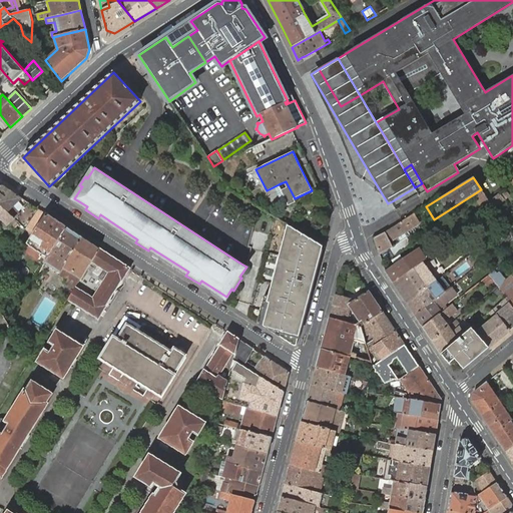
[(286,181),(279,184),(289,204),(296,201),(295,198),(286,181)]
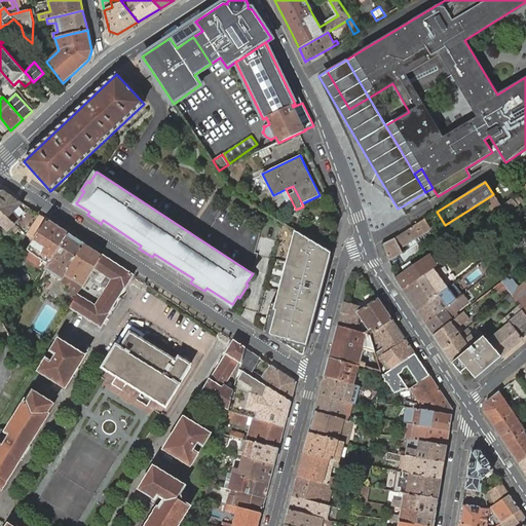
[(0,209),(8,217),(23,203),(0,188),(0,209)]
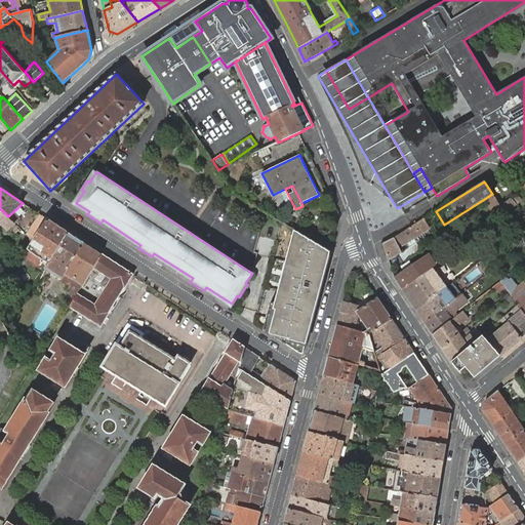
[(515,202),(511,198),(500,206),(505,210),(515,202)]
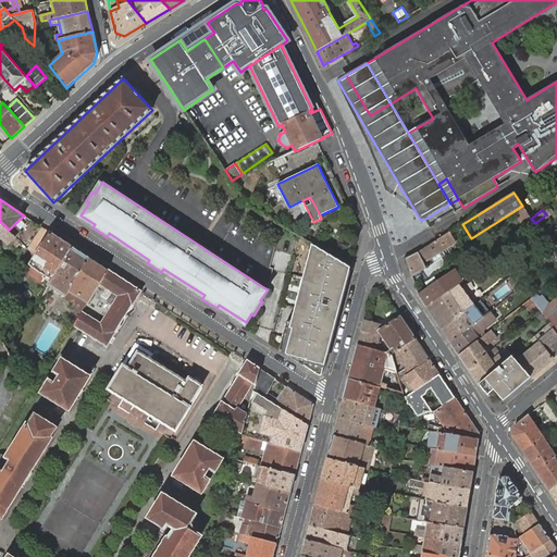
[(81,215),(78,219),(93,227),(95,224),(81,215)]
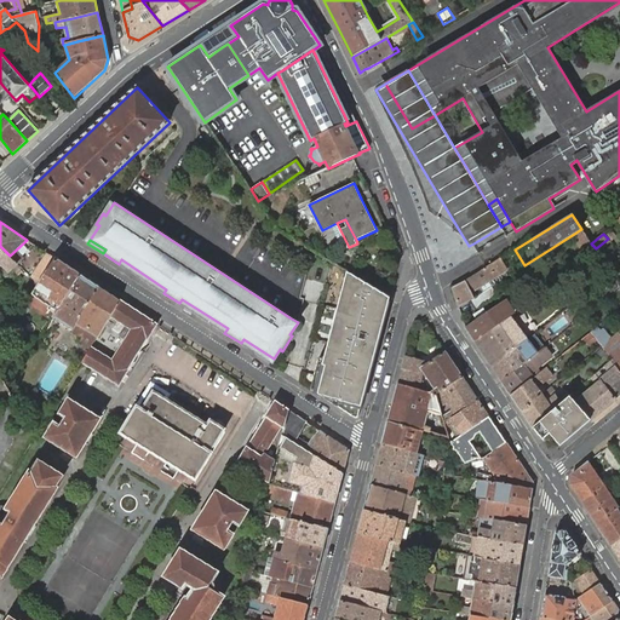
[(596,248),(591,244),(590,241),(583,246),(590,257),(593,254),(597,251),(596,248)]
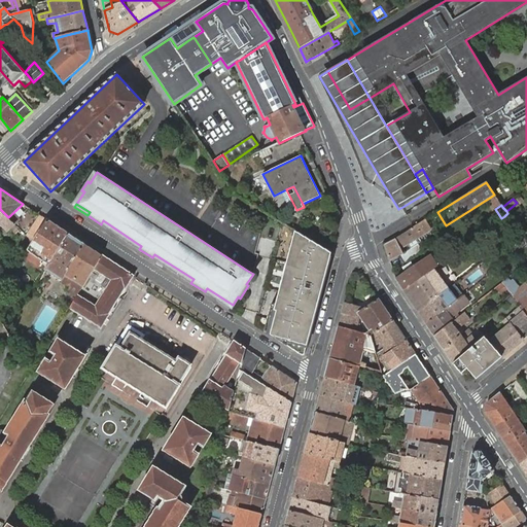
[(0,209),(0,225),(1,224),(8,232),(15,224),(8,217),(0,209)]
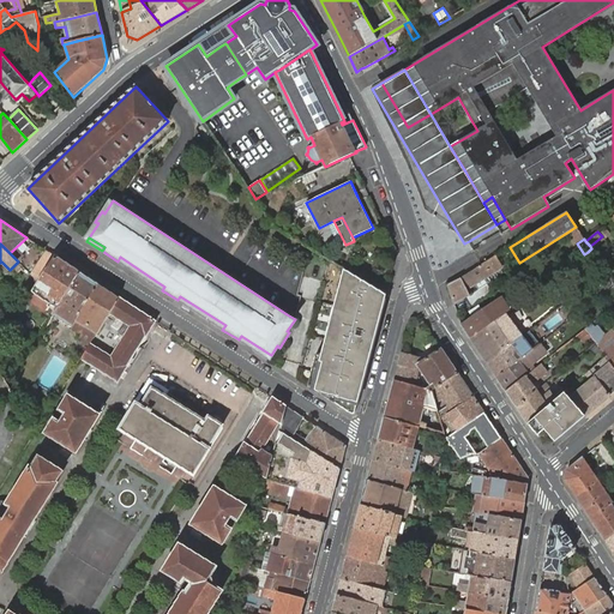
[(16,248),(10,253),(18,262),(23,256),(16,248)]
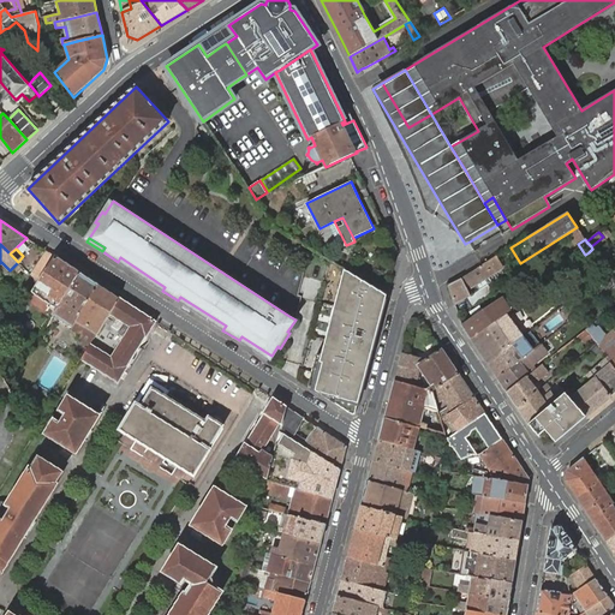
[(608,270),(592,249),(589,252),(603,274),(608,270)]
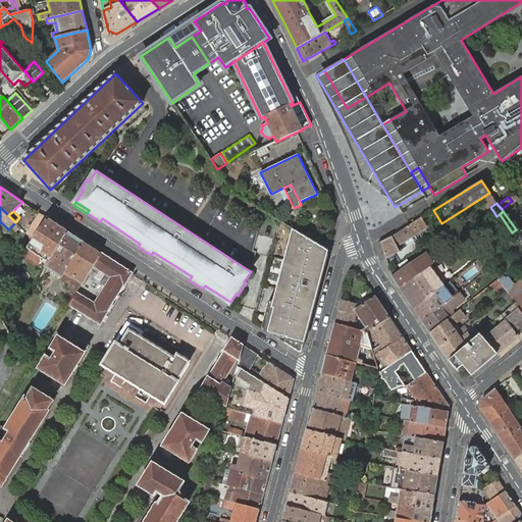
[(34,240),(28,248),(43,258),(41,260),(47,264),(67,231),(48,218),(34,240)]
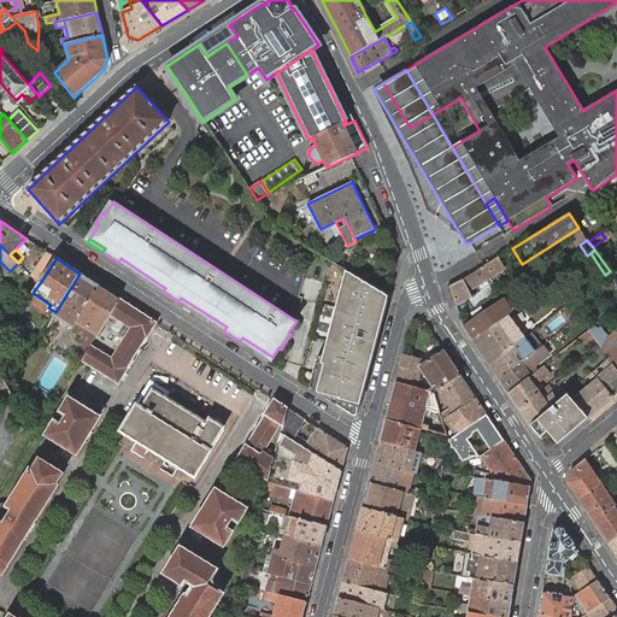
[(121,258),(118,263),(163,292),(165,288),(121,258)]
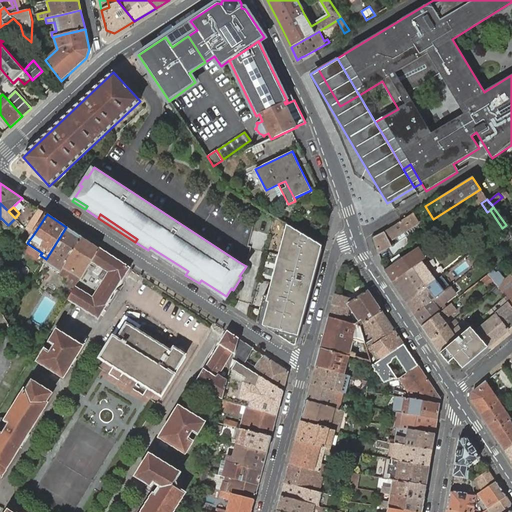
[(385,232),(374,237),(379,254),(388,249),(391,246),(392,246),(406,237),(421,227),(413,214),(402,221),(386,231),(385,232)]
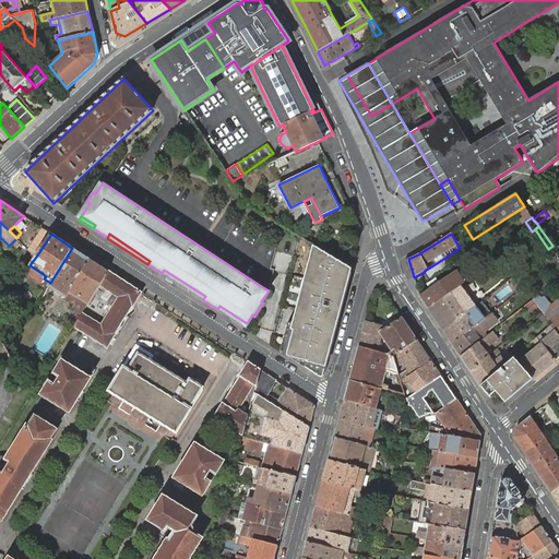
[(352,268),(313,245),(292,325),(290,332),(293,333),(287,355),(288,356),(299,358),(298,361),(321,377),(323,376),(330,349),(329,349),(332,334),(334,335),(343,304),(344,300),(347,288),(344,287),(347,276),(349,276),(352,268)]
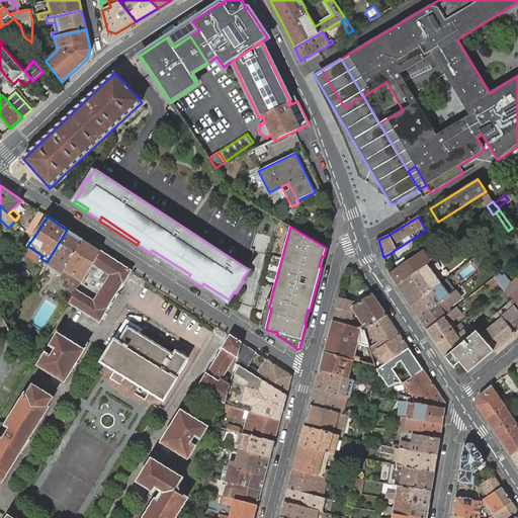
[(84,240),(67,230),(47,262),(45,264),(70,280),(68,284),(77,290),(78,288),(92,264),(101,251),(84,240)]
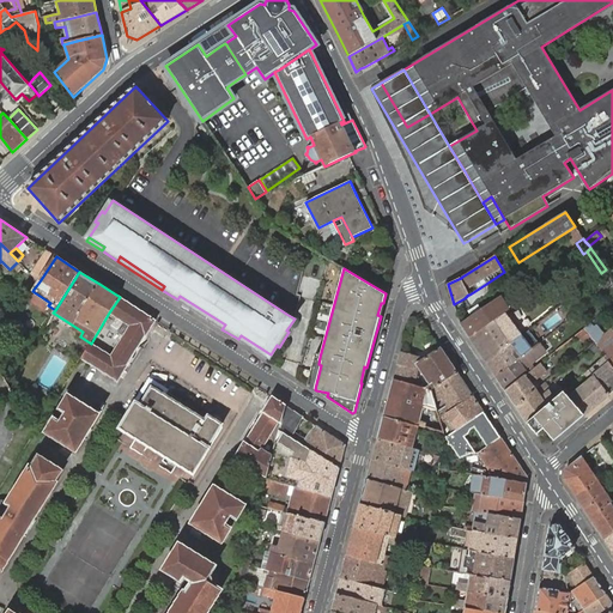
[(180,296),(177,299),(190,309),(199,314),(208,320),(222,329),(225,325),(180,296)]
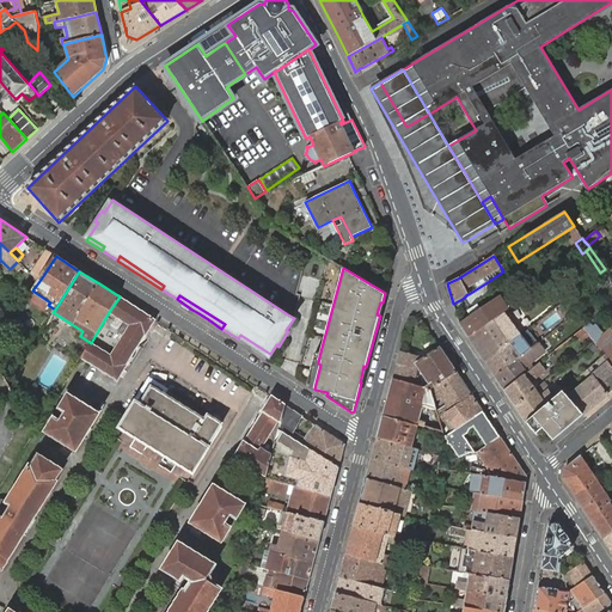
[(91,343),(81,357),(118,380),(128,366),(127,366),(124,363),(142,334),(146,336),(155,320),(120,297),(109,312),(116,317),(111,324),(117,328),(122,320),(130,325),(111,356),(91,343)]
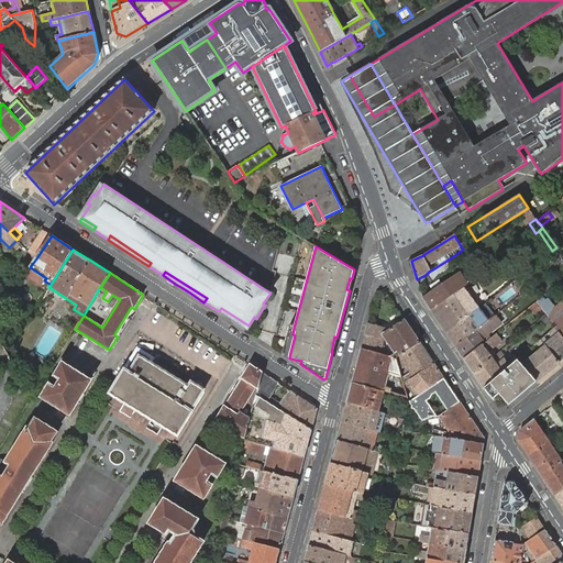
[(432,291),(423,298),(432,311),(464,287),(457,277),(455,275),(449,280),(444,283),(441,285),(439,287),(432,291)]
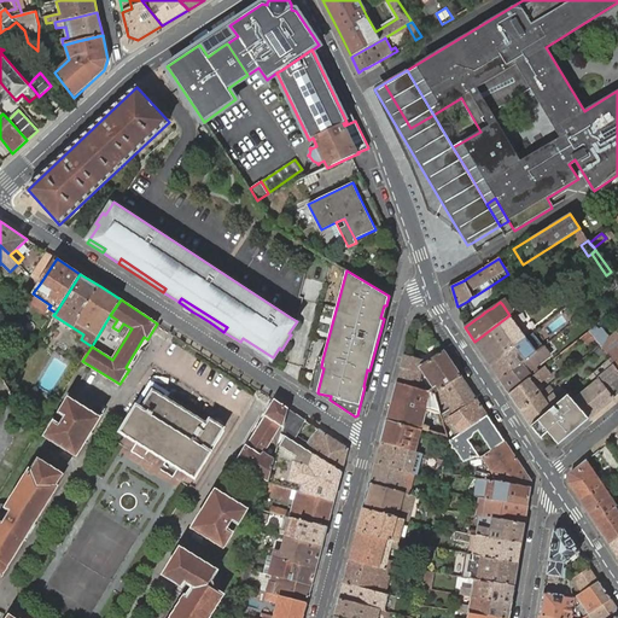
[(471,315),(474,320),(482,315),(484,313),(481,308),(471,315)]
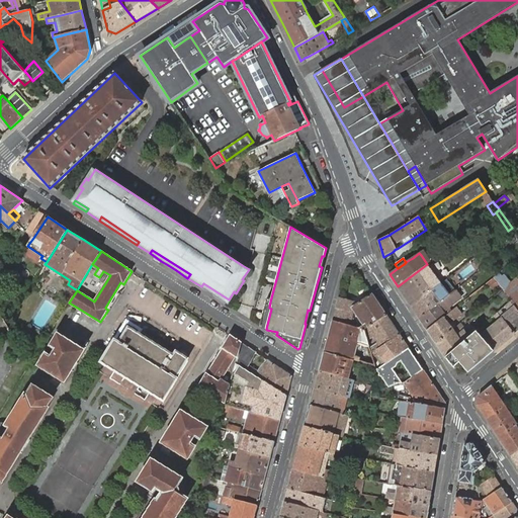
[(427,264),(398,286),(412,308),(433,290),(438,286),(441,284),(438,279),(436,276),(432,271),(431,269),(427,264)]
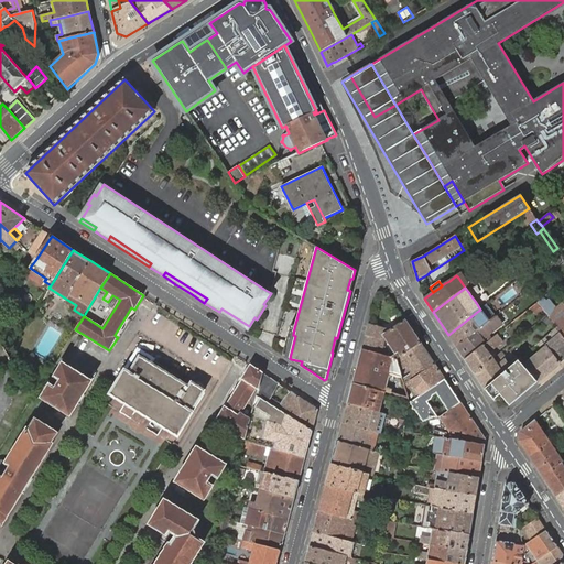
[(115,335),(117,337),(134,310),(131,307),(115,335)]
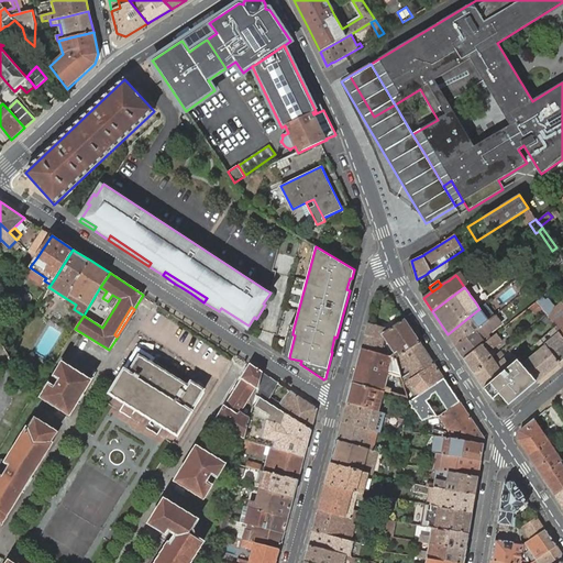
[(221,308),(219,311),(246,329),(249,326),(221,308)]
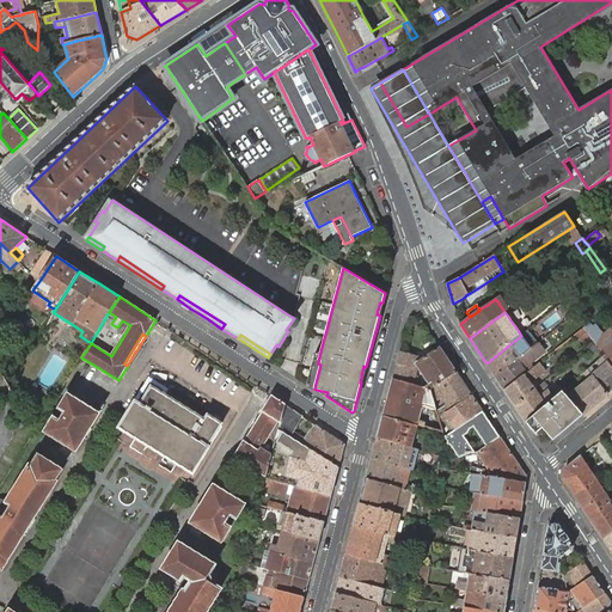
[(598,338),(594,342),(605,354),(604,356),(611,367),(611,336),(611,337),(611,348),(609,352),(603,344),(598,338)]
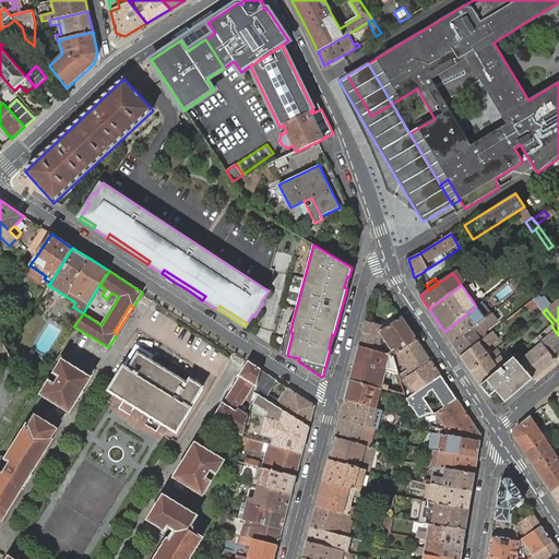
[(483,321),(473,309),(467,313),(477,325),(483,321)]
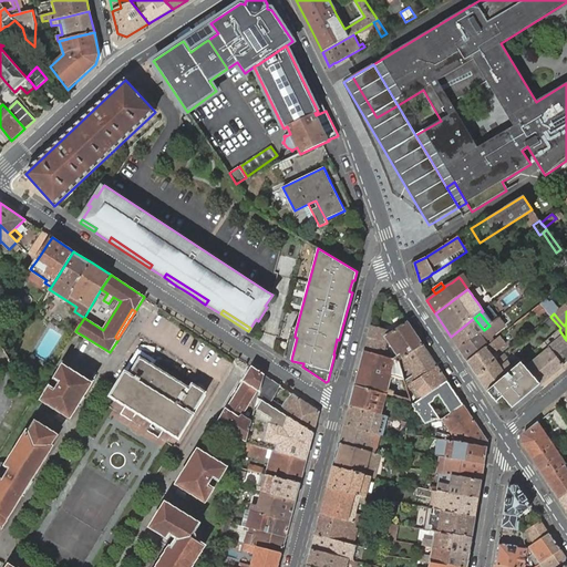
[(474,318),(451,337),(460,349),(484,330),(474,318)]
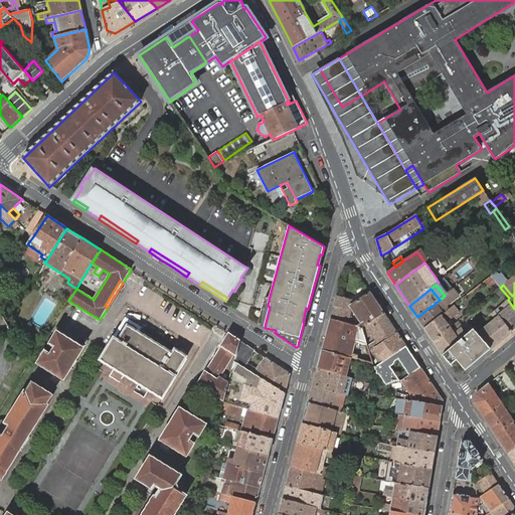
[(453,289),(445,296),(440,300),(417,317),(424,329),(444,314),(446,312),(443,308),(448,304),(459,296),(453,289)]
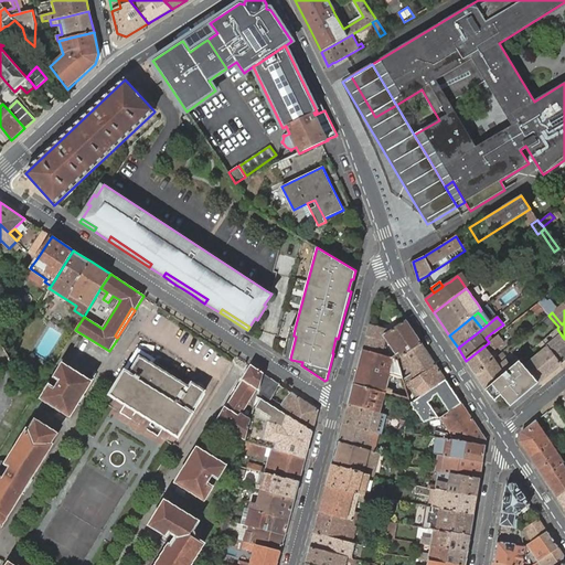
[(370,323),(363,350),(383,355),(387,342),(385,341),(386,334),(400,353),(392,358),(397,360),(422,343),(406,320),(391,330),(370,323)]
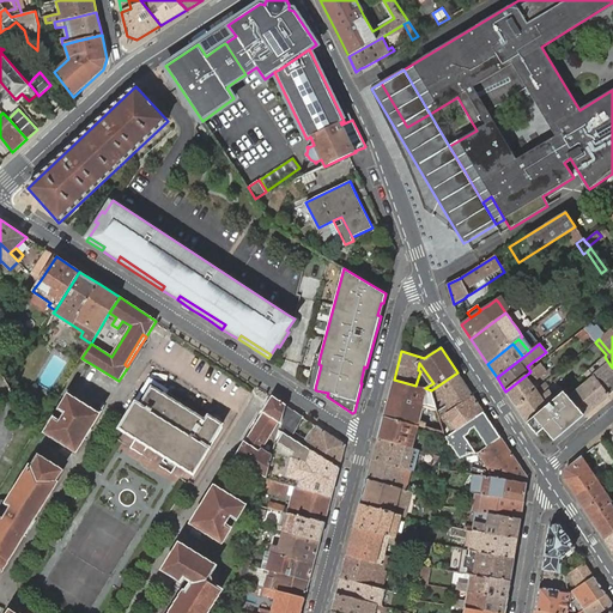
[(308,384),(315,389),(321,365),(319,364),(320,357),(315,356),(311,368),(311,369),(308,384)]
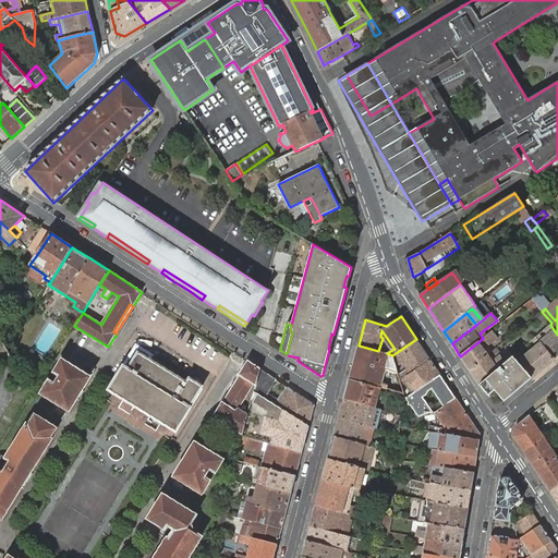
[(557,355),(557,335),(550,325),(545,329),(547,331),(549,334),(550,335),(545,338),(541,332),(536,337),(554,360),(557,355)]
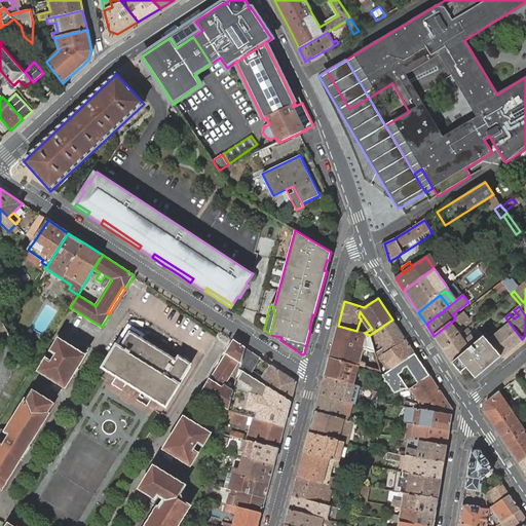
[(461,314),(457,310),(452,314),(455,318),(461,314)]
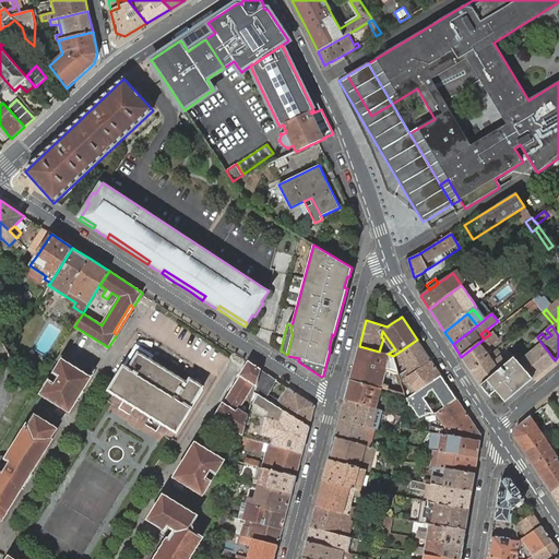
[(482,341),(461,357),(471,371),(492,354),(490,351),(488,353),(485,349),(499,339),(494,331),(490,334),(484,339),(482,341)]
